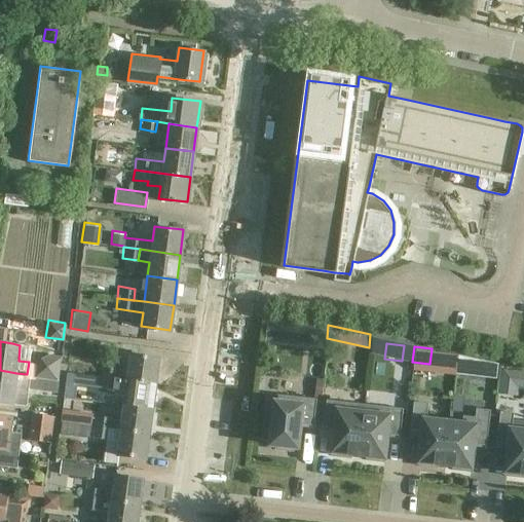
[(98,374),(155,382),(158,357),(131,352),(128,368),(99,364),(98,374)]
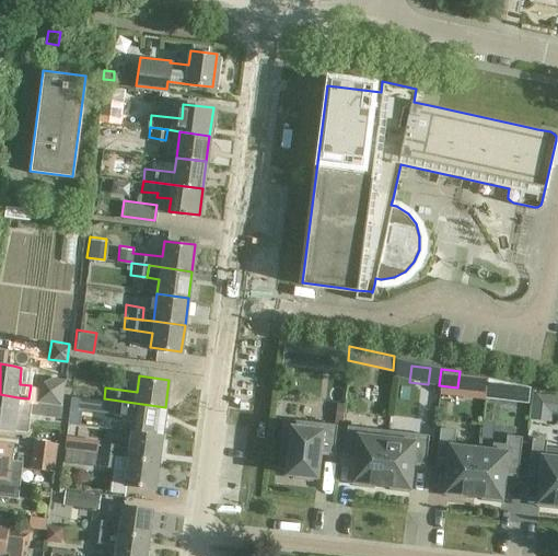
[(38,389),(37,402),(60,405),(61,403),(62,403),(64,392),(38,389)]
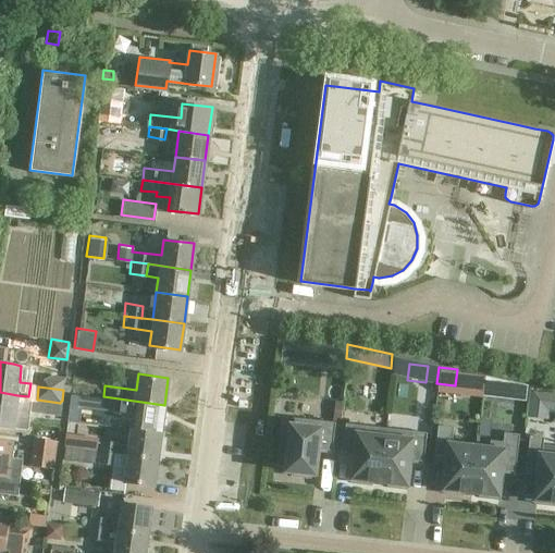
[(547,410),(554,412),(554,391),(528,389),(525,416),(546,418),(547,410)]
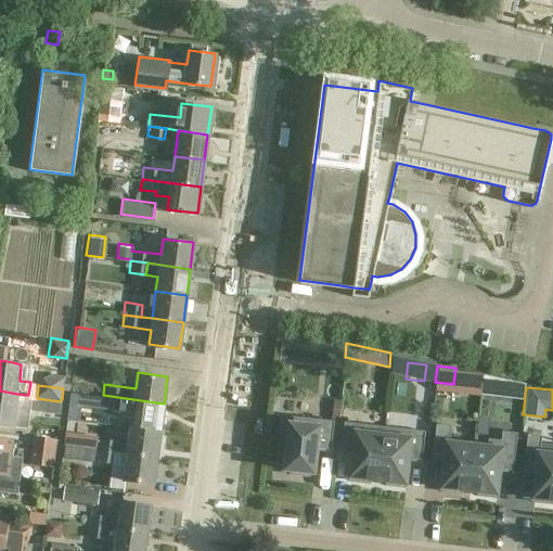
[(17,394),(0,391),(0,422),(28,426),(31,408),(59,411),(60,401),(37,398),(17,396),(17,394)]
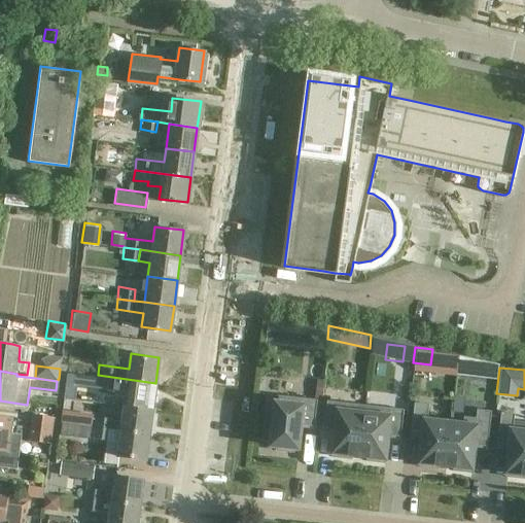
[(151,408),(155,383),(98,375),(65,371),(64,381),(126,389),(124,404),(151,408)]
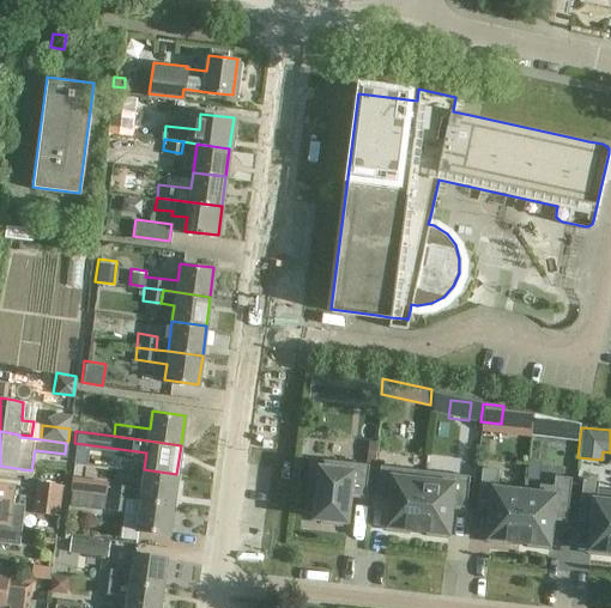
[(363,497),(368,462),(322,457),(319,482),(315,481),(313,500),(316,502),(315,516),(320,517),(319,521),(340,523),(342,520),(346,520),(349,492),(363,494),(363,496),(363,497)]
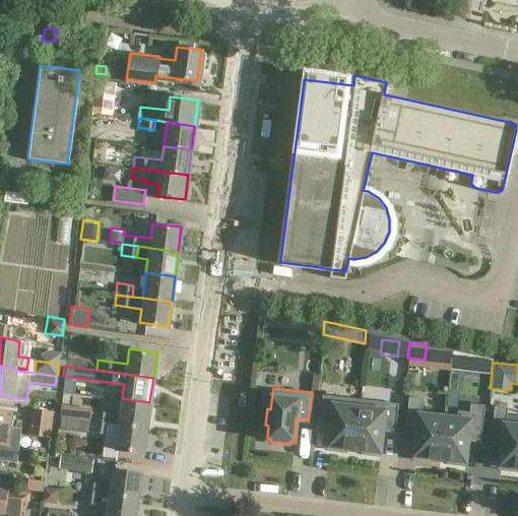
[(353,448),(359,397),(321,393),(318,423),(319,423),(319,420),(331,422),(328,449),(345,451),(345,447),(353,448)]
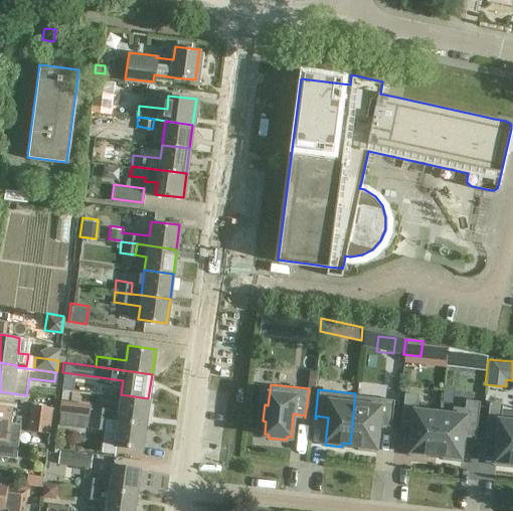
[(428,453),(435,454),(440,411),(416,409),(417,392),(403,391),(399,428),(400,428),(400,426),(412,428),(409,454),(426,456),(428,453)]
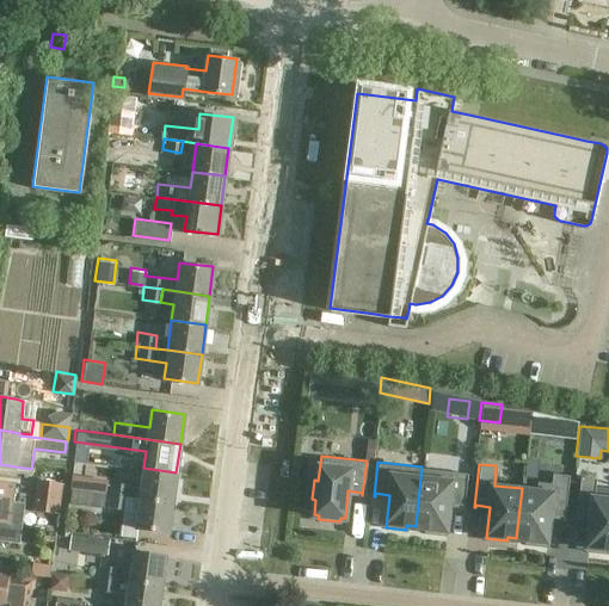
[(462,506),(467,472),(422,467),(416,526),(424,527),(424,531),(444,533),(448,502),(462,504),(462,506)]
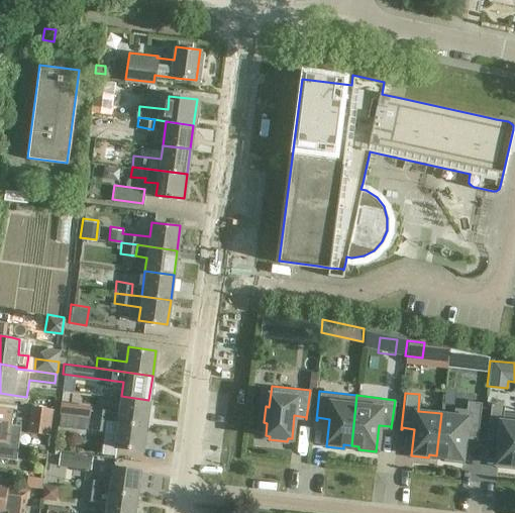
[(91,417),(145,425),(148,400),(121,396),(119,410),(92,407),(91,417)]
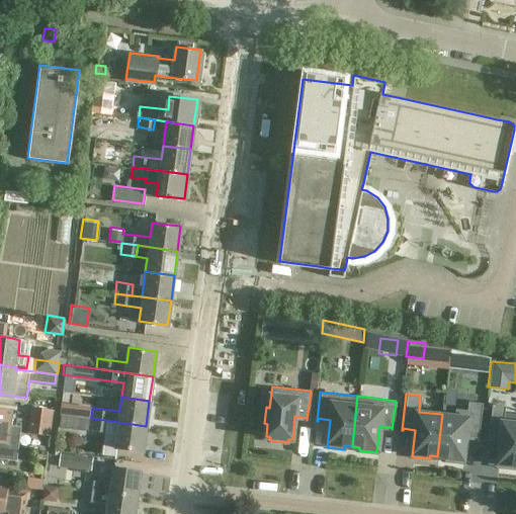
[(442,414),(437,456),(444,457),(444,460),(461,462),(464,435),(477,436),(477,439),(478,439),(482,402),(467,400),(466,409),(454,407),(453,416),(442,414)]
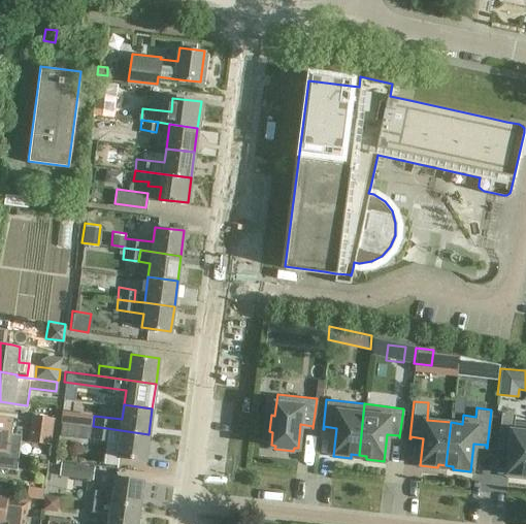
[(500,411),(496,449),(497,449),(497,446),(510,448),(506,476),(524,478),(525,475),(525,473),(525,420),(525,421),(514,419),(515,413),(500,411)]
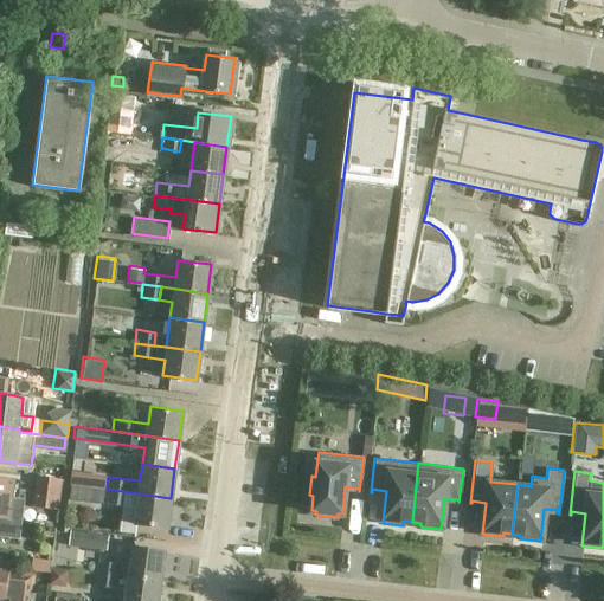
[(70,483),(89,485),(90,475),(70,472),(69,483),(70,483)]
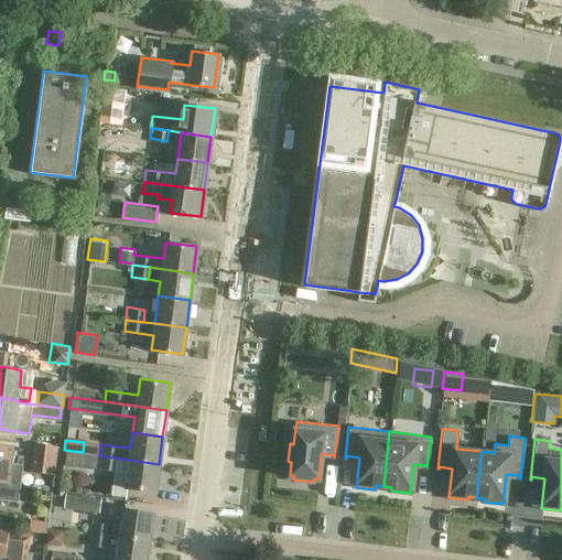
[(30,470),(54,472),(57,445),(33,442),(30,470)]
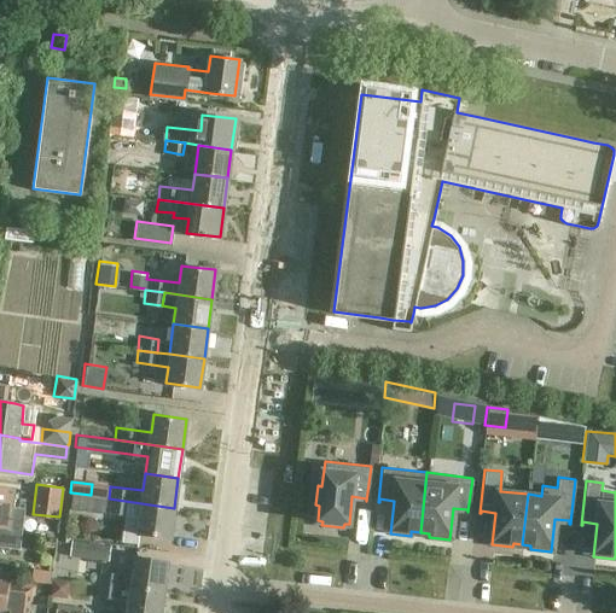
[(0,543),(18,547),(21,526),(24,506),(12,505),(13,489),(5,488),(0,486),(0,543)]
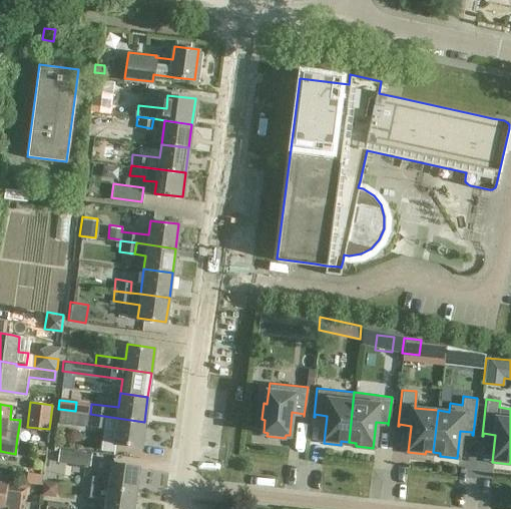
[(89,413),(75,411),(59,409),(57,422),(87,426),(89,413)]
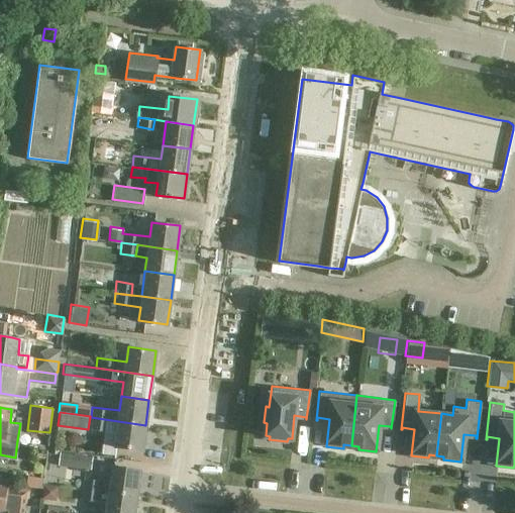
[(142,449),(145,425),(91,417),(89,428),(117,431),(115,445),(142,449)]
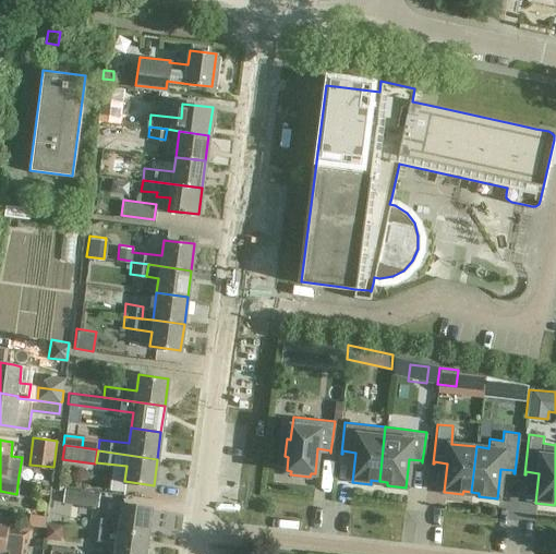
[(99,492),(64,488),(62,500),(97,505),(99,492)]
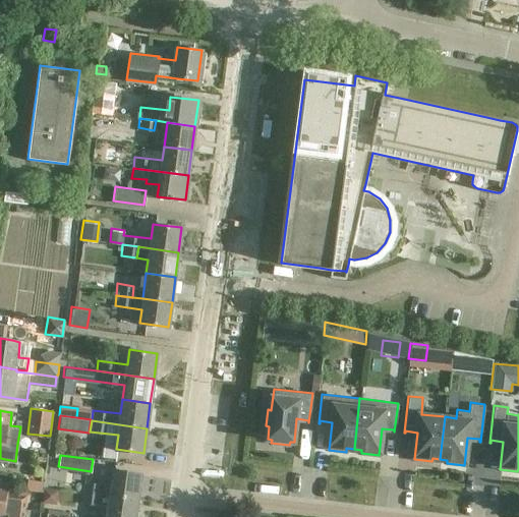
[(83,480),(81,491),(137,498),(140,473),(112,469),(110,484),(83,480)]
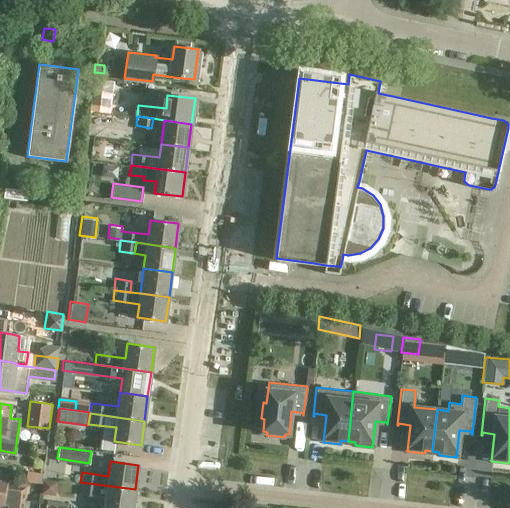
[(0,475),(12,477),(13,468),(0,466),(0,475)]
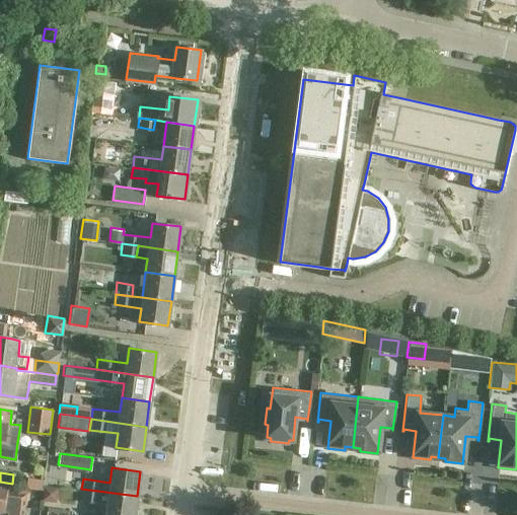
[(27,479),(26,488),(35,489),(37,479),(27,479)]
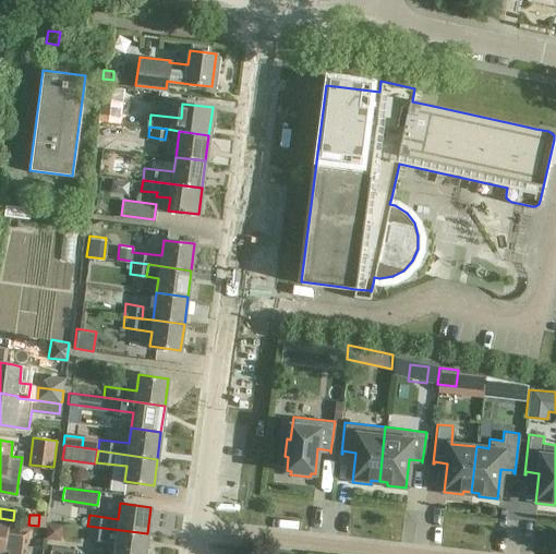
[(45,520),(43,537),(59,539),(61,522),(45,520)]
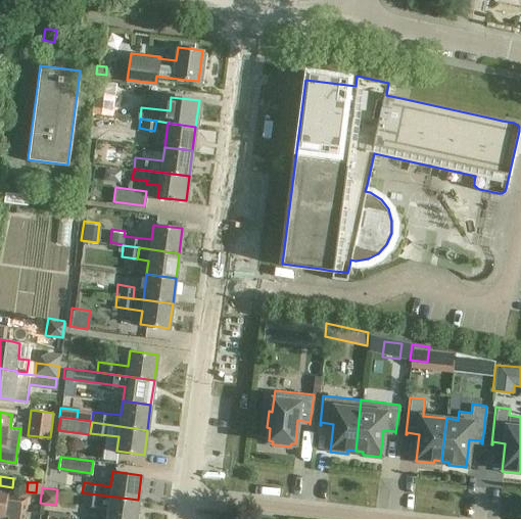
[(7,490),(0,489),(0,517),(3,518),(21,518),(25,498),(7,496),(7,490)]
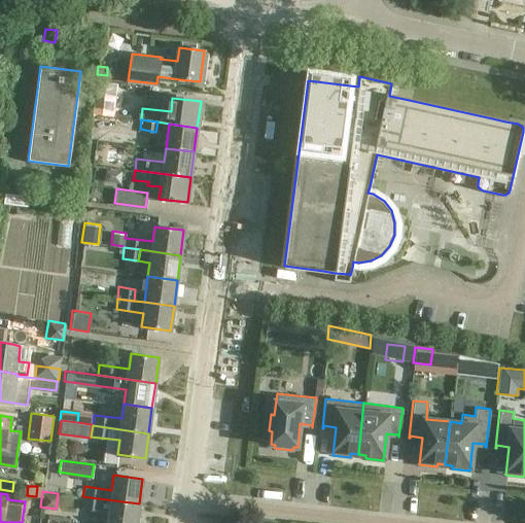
[(136,522),(139,503),(82,496),(81,507),(109,511),(107,522),(136,522)]
